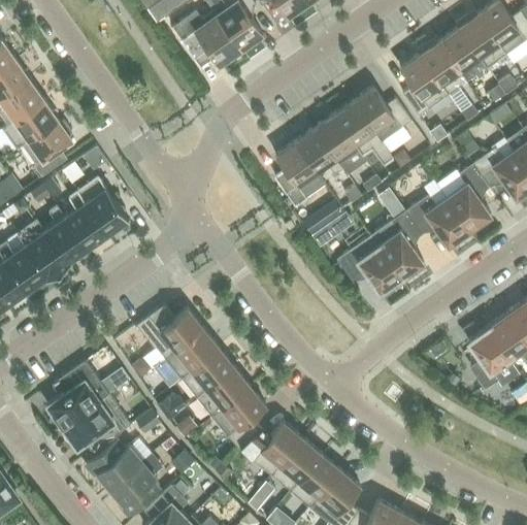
[(192,0),(162,0),(147,10),(157,23),(168,14),(169,11),(165,5),(170,1),(175,8),(178,9),(192,0)]
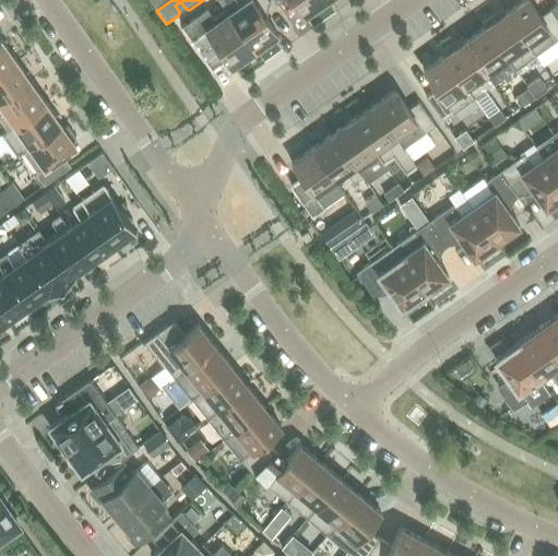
[(217,0),(226,11),(258,56),(272,46),(269,42),(277,36),(260,12),(271,4),(268,0),(217,0)]
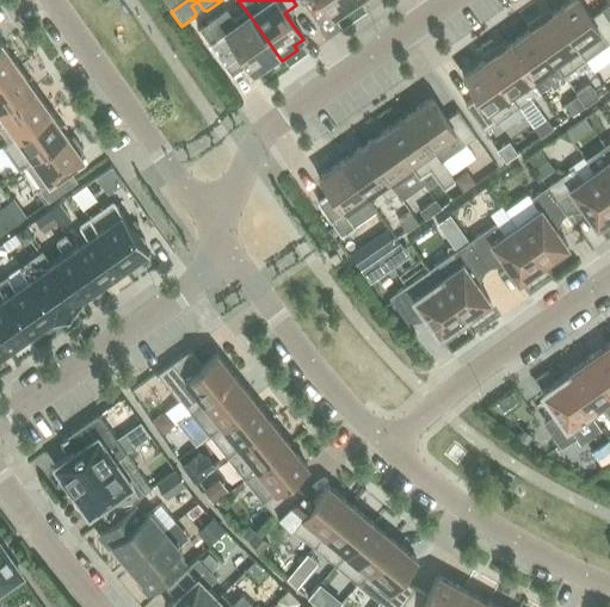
[(359,6),(355,0),(300,0),(301,1),(302,0),(318,0),(331,19),(340,13),(343,18),(359,6)]
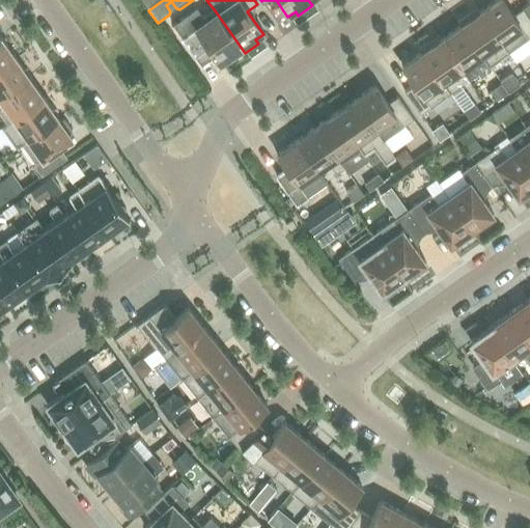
[(529,21),(523,11),(513,19),(500,0),(480,15),(509,55),(529,39),(529,21)]
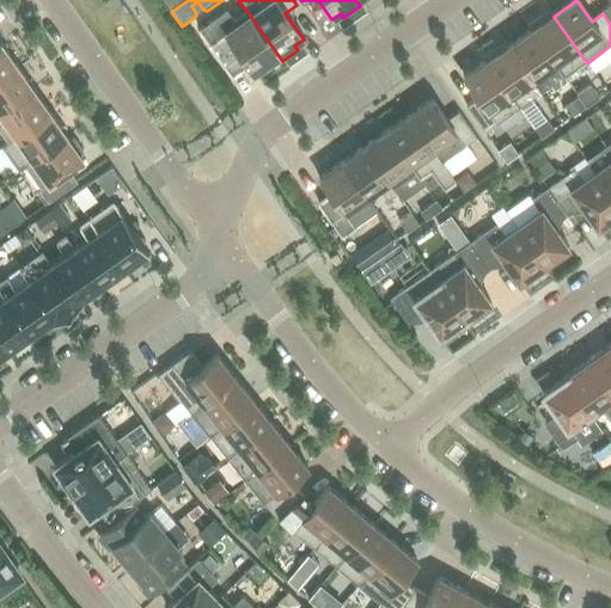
[(282,61),(248,12),(233,22),(227,12),(200,31),(227,71),(243,60),(254,74),(262,68),(266,73),(282,61)]
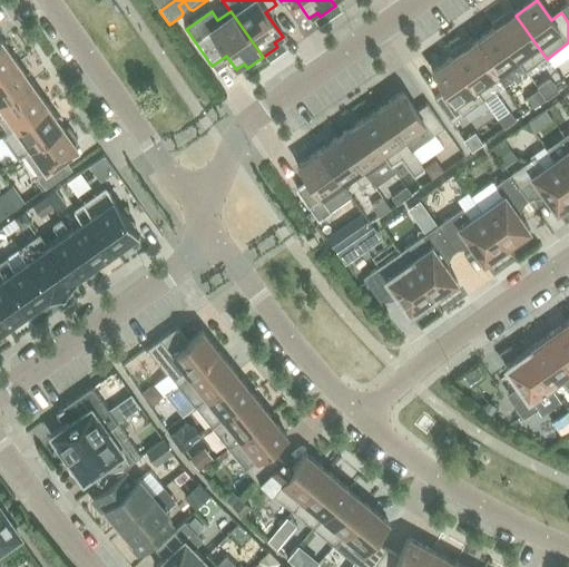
[(492,27),(494,30),(518,62),(526,74),(547,59),(516,16),(507,21),(504,18),(492,27)]
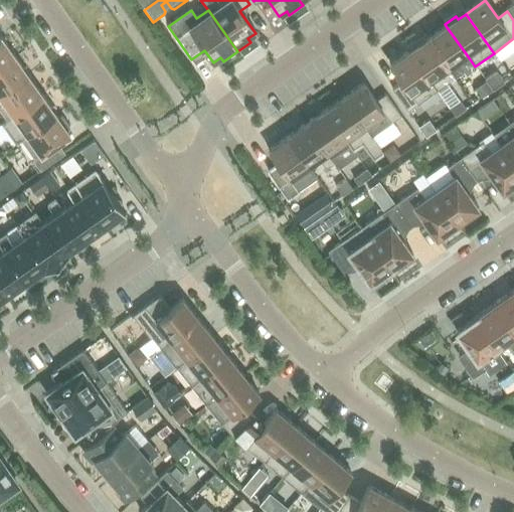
[(468,56),(447,27),(429,40),(456,79),(465,73),(457,63),(468,56)]
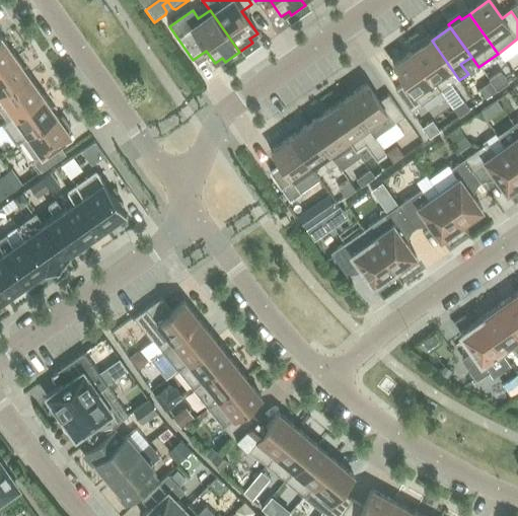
[(0,70),(15,59),(1,39),(0,40),(0,70)]
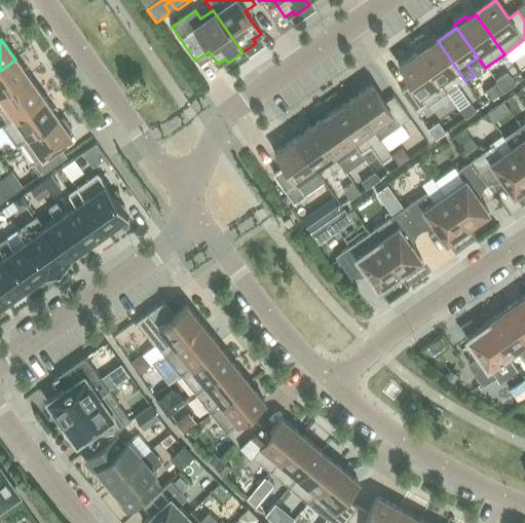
[(415,51),(418,54),(447,95),(465,81),(438,41),(429,46),(427,43),(415,51)]
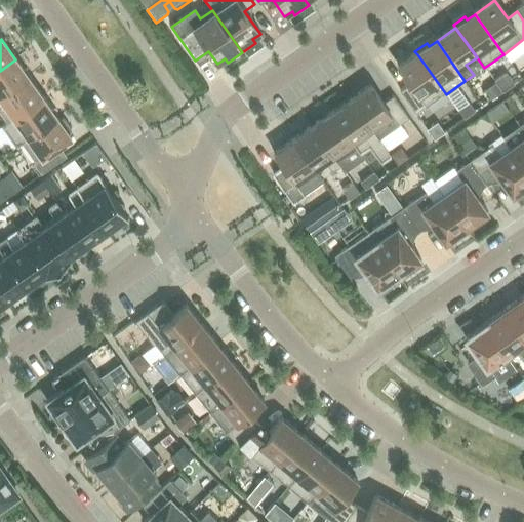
[(446,94),(417,54),(398,68),(410,86),(400,93),(416,116),(446,94)]
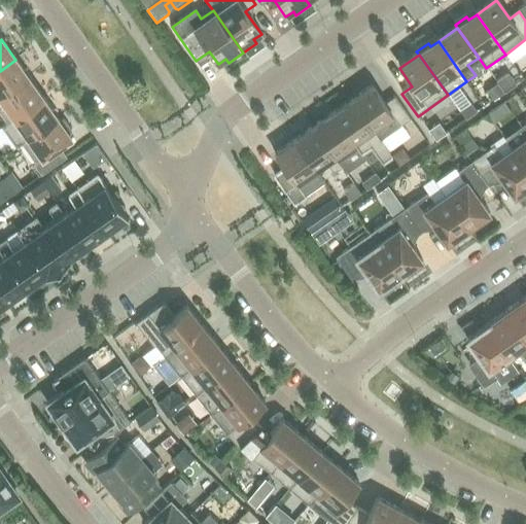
[(15,60),(0,71),(0,100),(30,80),(15,60)]
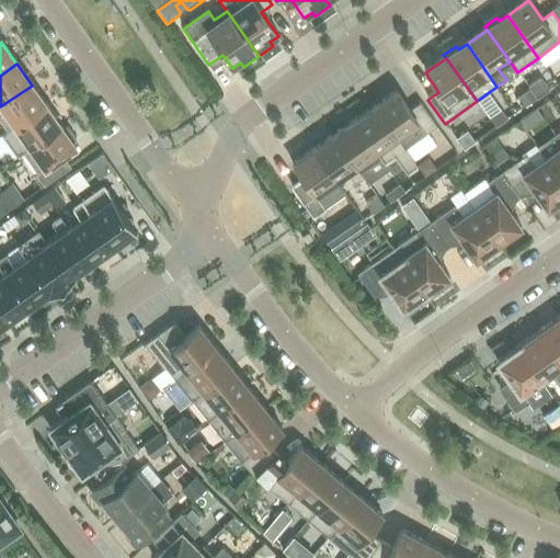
[(530,91),(537,101),(550,92),(541,80),(528,89),(530,91)]
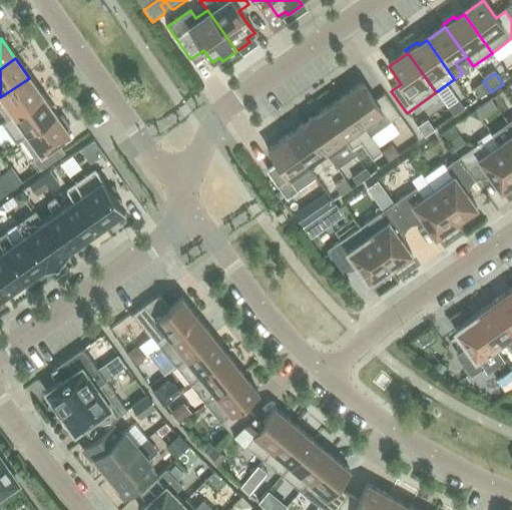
[(42,97),(29,78),(0,97),(0,110),(7,121),(8,121),(42,97)]
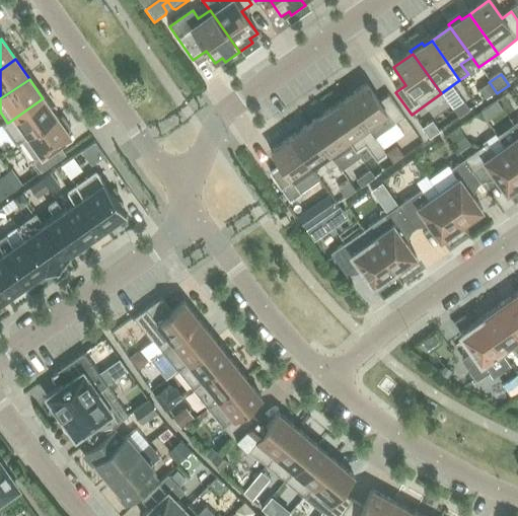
[(497,93),(491,84),(479,91),(487,100),(497,93)]
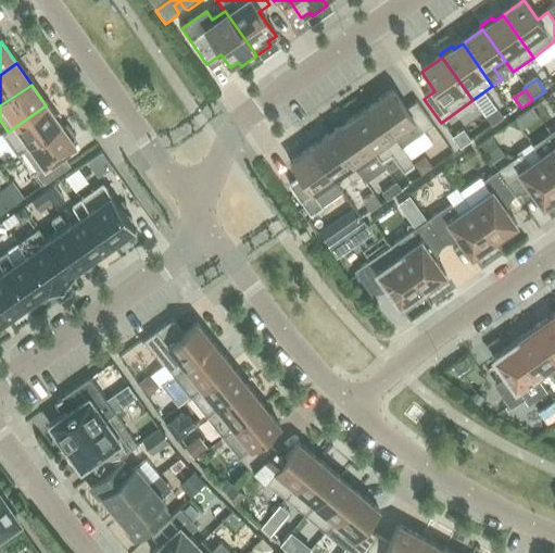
[(393,92),(371,107),(402,150),(433,127),(417,103),(406,111),(393,92)]
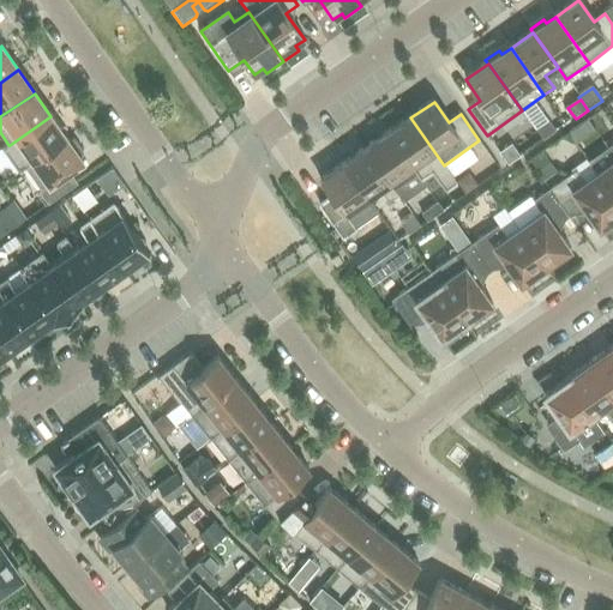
[(10,145),(8,145),(2,149),(20,174),(26,169),(25,169),(67,139),(50,116),(10,145)]
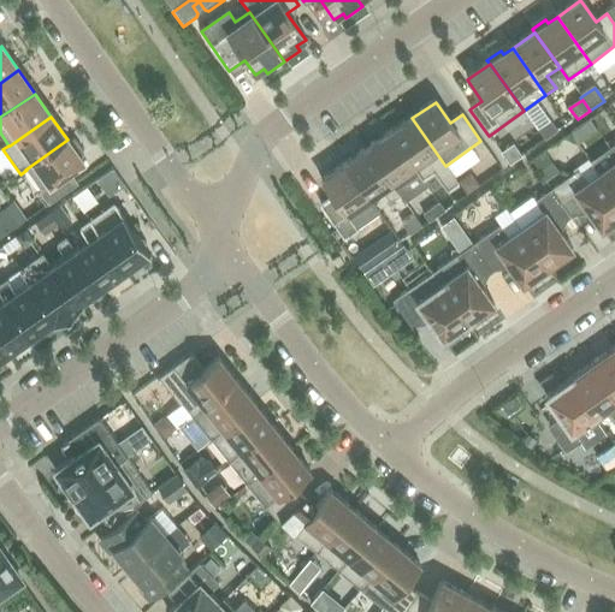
[(390,135),(419,177),(423,182),(435,173),(448,192),(459,185),(459,184),(445,166),(412,118),(390,135)]
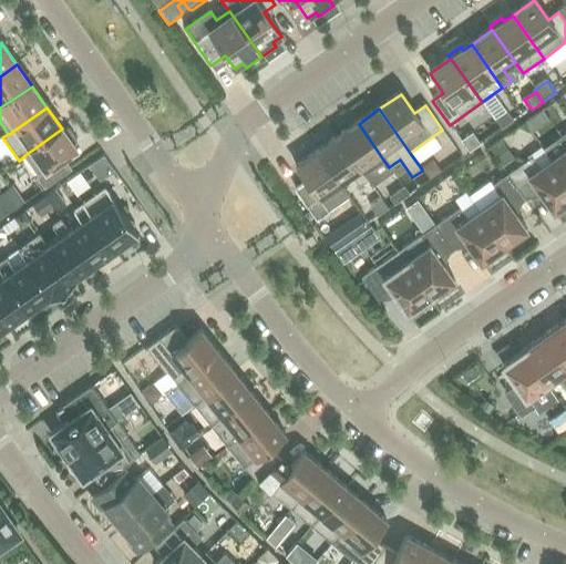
[(502,131),(513,123),(506,112),(495,121),(502,131)]
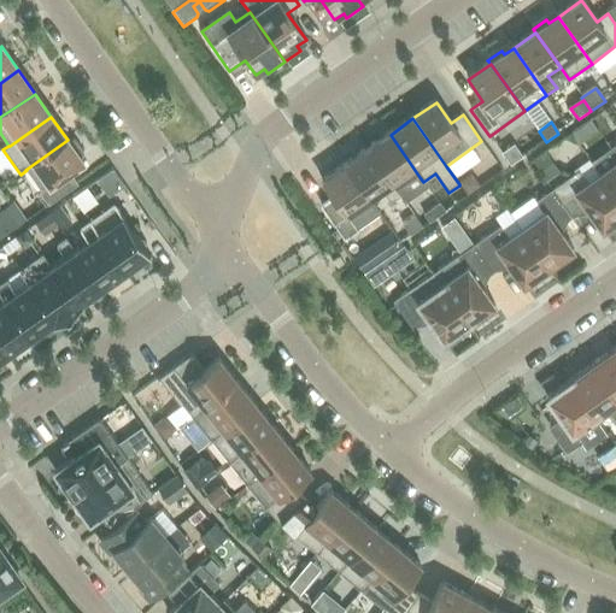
[(598,133),(591,122),(572,136),(579,147),(598,133)]
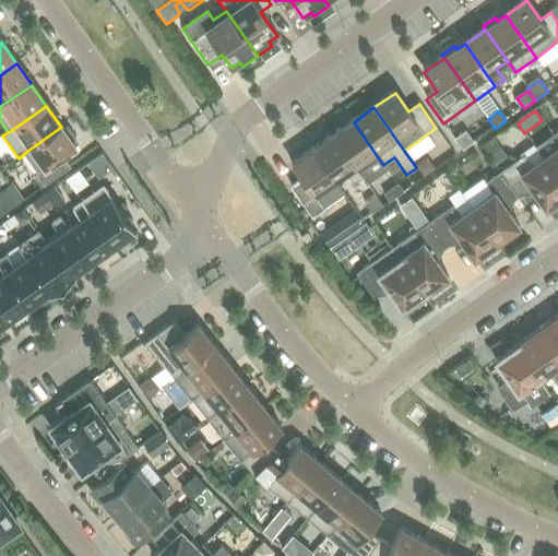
[(380,161),(354,122),(333,137),(356,168),(360,175),(380,161)]
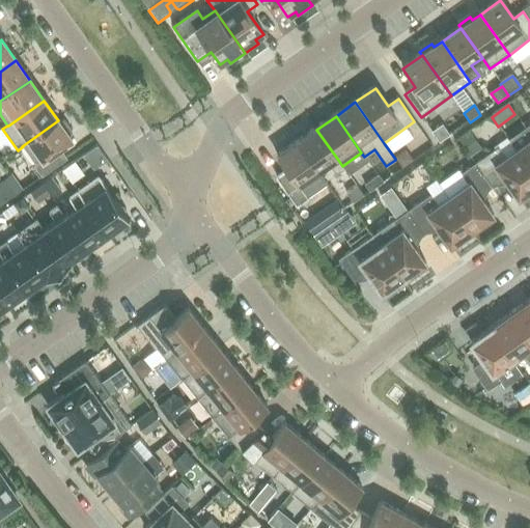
[(42,178),(62,164),(55,154),(73,141),(71,138),(73,133),(65,122),(59,122),(58,120),(22,146),(23,146),(36,166),(34,167),(42,178)]
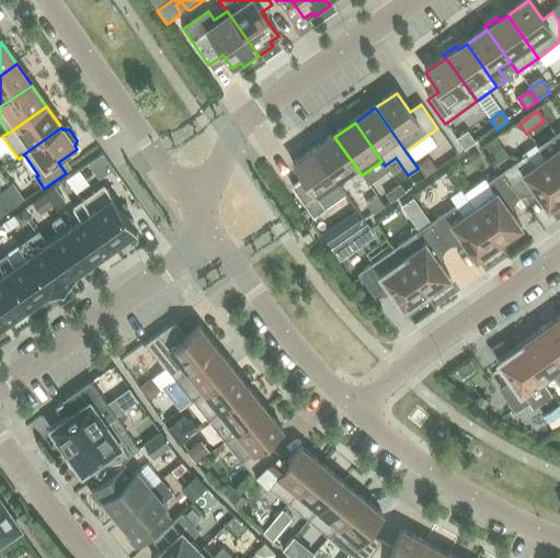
[(465,152),(476,145),(476,144),(468,133),(457,141),(465,152)]
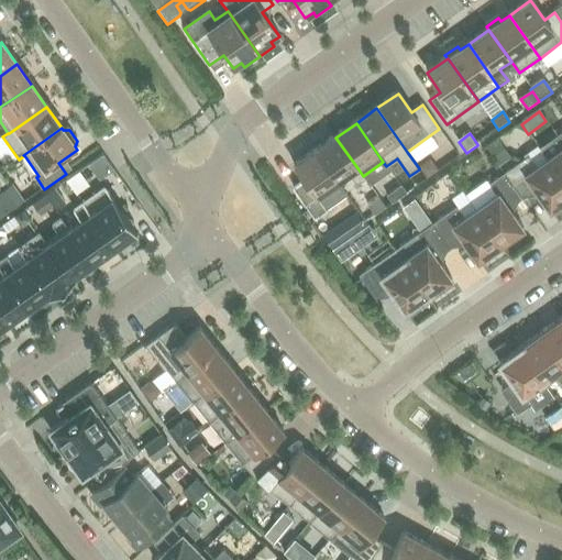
[(561,135),(553,142),(560,152),(548,160),(561,179),(561,135)]
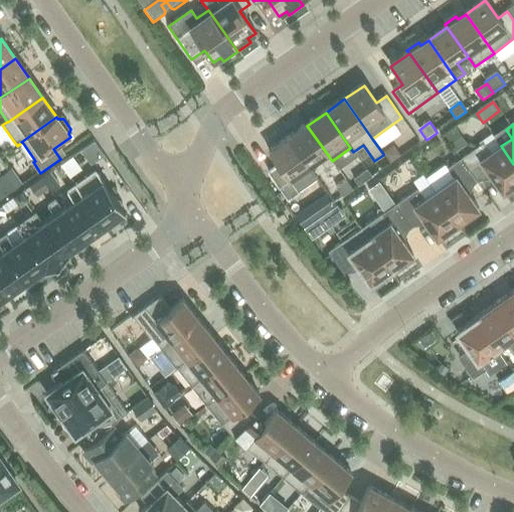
[(307,126),(288,139),(309,168),(319,160),(326,171),(335,165),(332,161),(328,155),(307,126)]
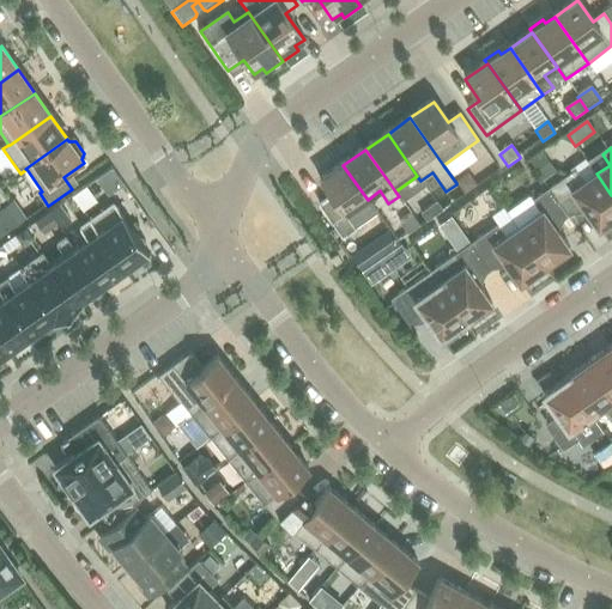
[(541,153),(529,163),(544,182),(556,172),(541,153)]
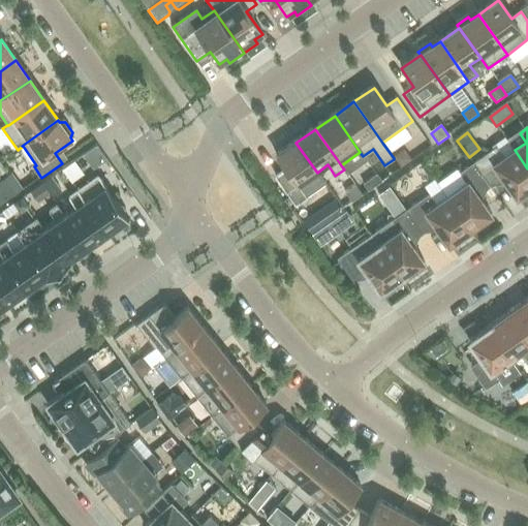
[(325,185),(317,173),(296,143),(276,156),(285,169),(276,176),(272,168),(271,169),(296,206),(325,185)]
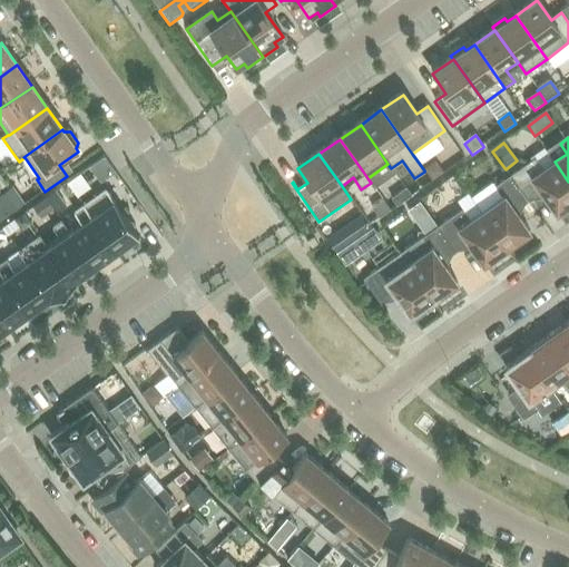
[(568,182),(555,162),(542,170),(536,162),(511,178),(528,202),(540,193),(557,215),(568,206),(568,182)]
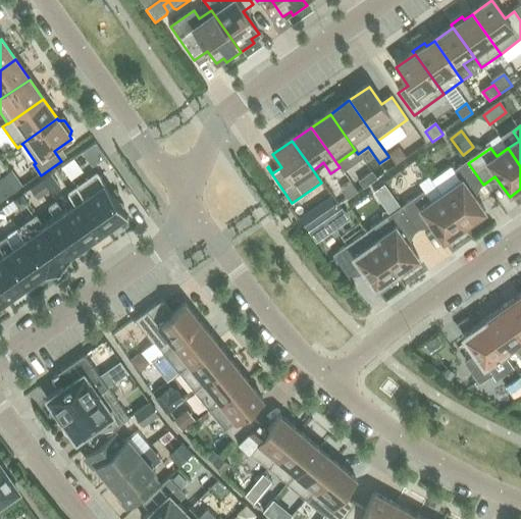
[(399,149),(388,156),(388,157),(396,167),(407,159),(399,149)]
